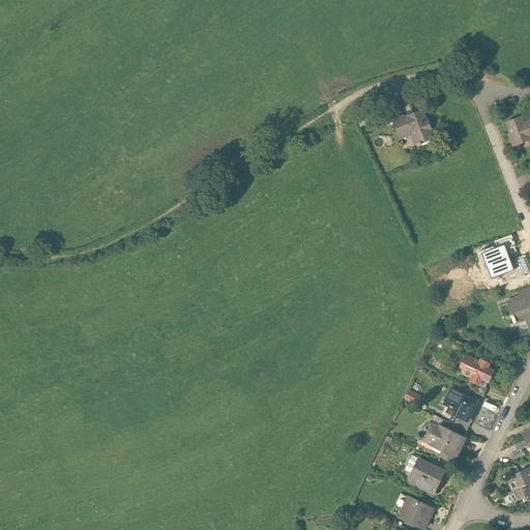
[(424,110),(390,124),(399,144),(410,139),(414,149),(437,141),(424,110)]
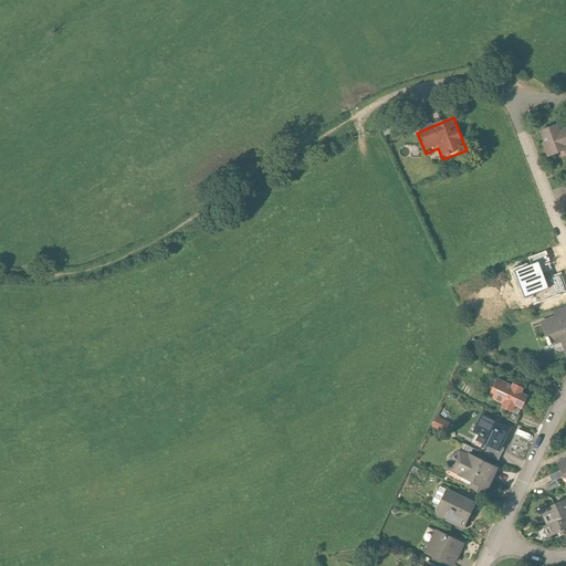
[(565,124),(562,127),(558,121),(538,128),(548,155),(565,147),(565,124)]
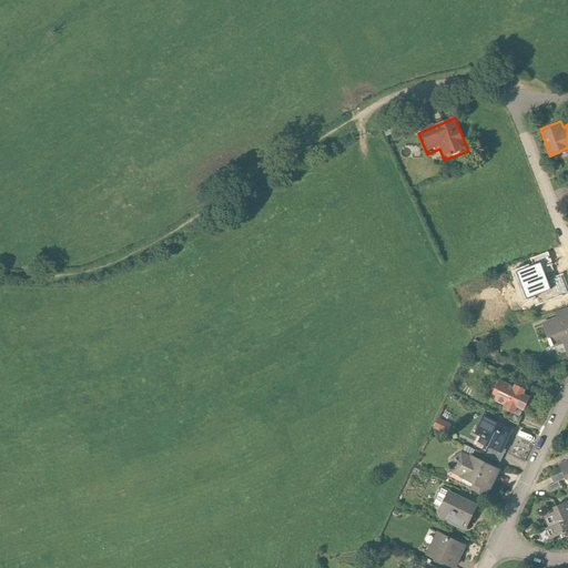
[(530,260),(533,266),(545,261),(546,264),(551,262),(548,253),(530,260)]
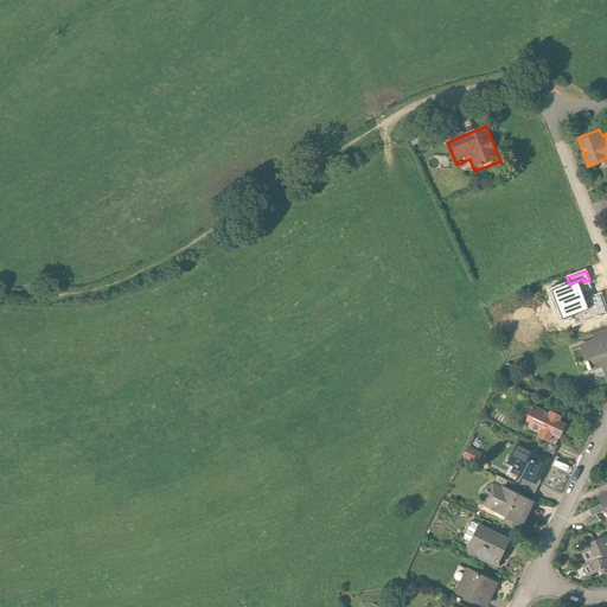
[(599,296),(585,301),(581,293),(587,291),(583,282),(582,279),(569,285),(564,286),(566,289),(558,293),(570,321),(582,317),(583,321),(606,312),(599,296)]
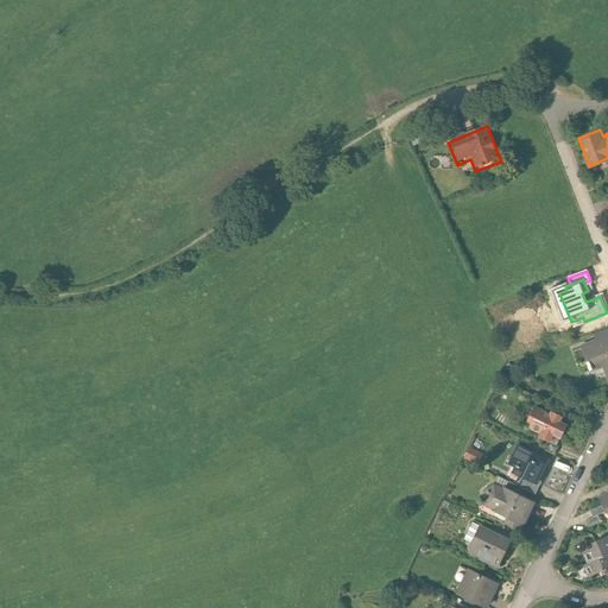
[(607,328),(594,334),(595,339),(581,343),(591,371),(603,366),(607,379),(607,328)]
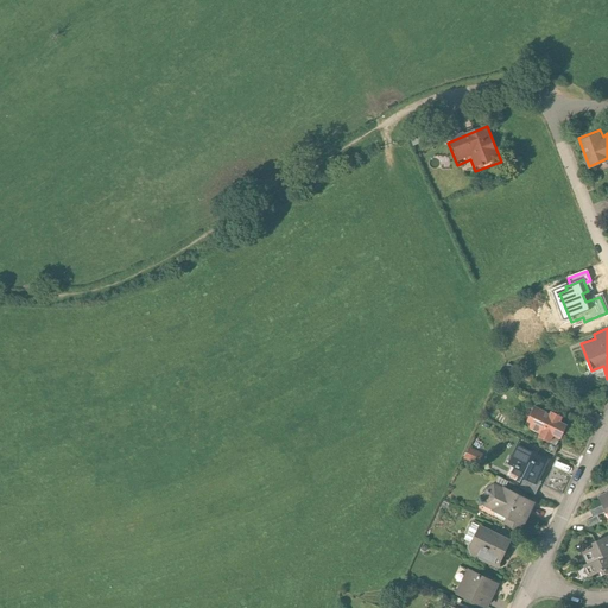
[(549,411),(534,404),(527,418),(531,420),(529,424),(540,430),(538,435),(550,441),(553,435),(561,438),(569,423),(563,419),(565,415),(550,407),(549,411)]
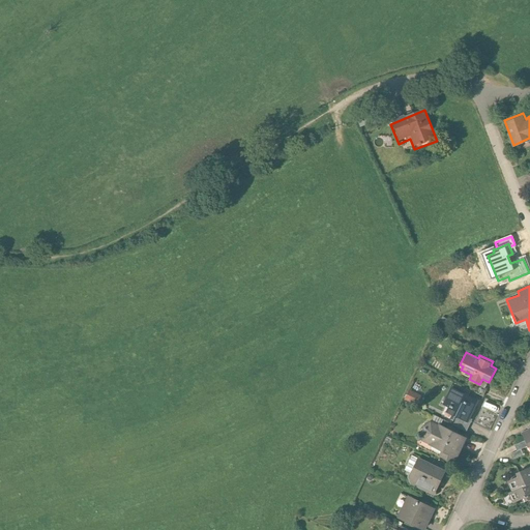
[(480,400),(450,385),(442,403),(448,406),(445,411),(469,422),(480,400)]
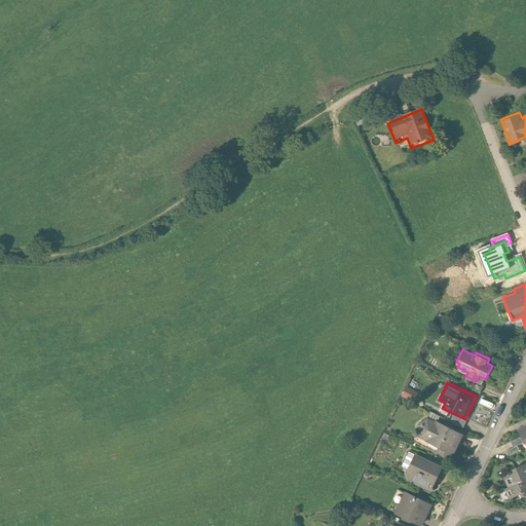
[(408,386),(404,396),(417,401),(420,391),(408,386)]
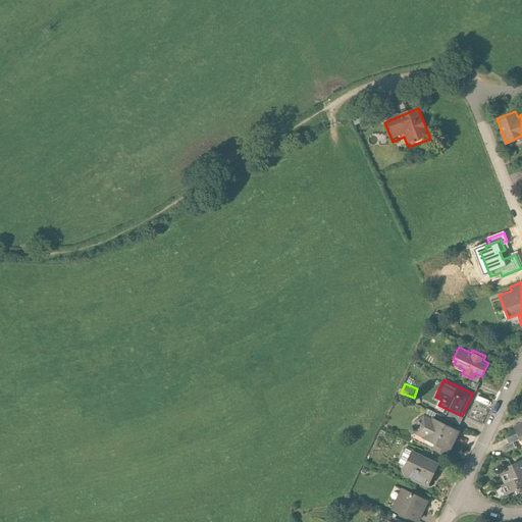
[(461,429),(424,411),(412,436),(449,455),(461,429)]
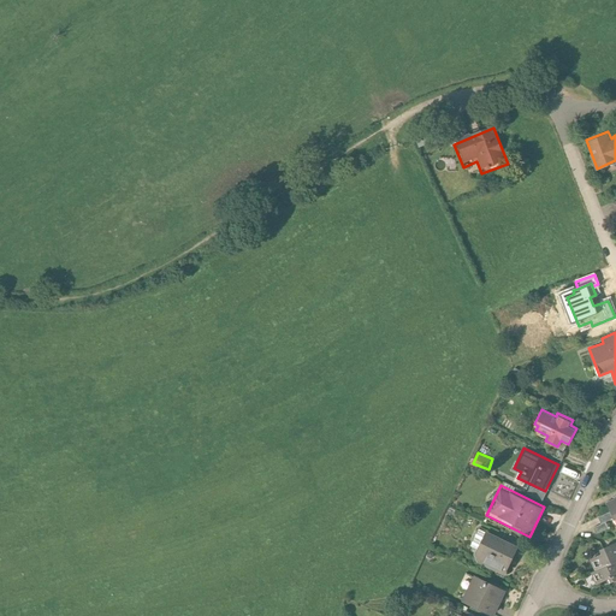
[(615,497),(608,502),(611,510),(597,516),(600,525),(615,517),(615,497)]
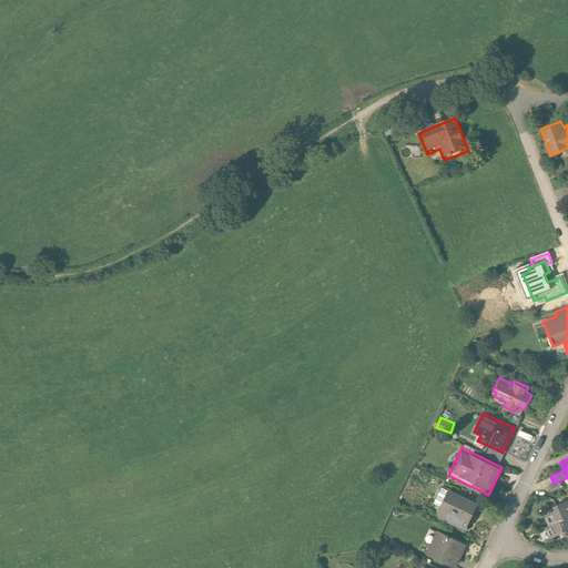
[(479,503),(448,487),(435,515),(466,530),(479,503)]
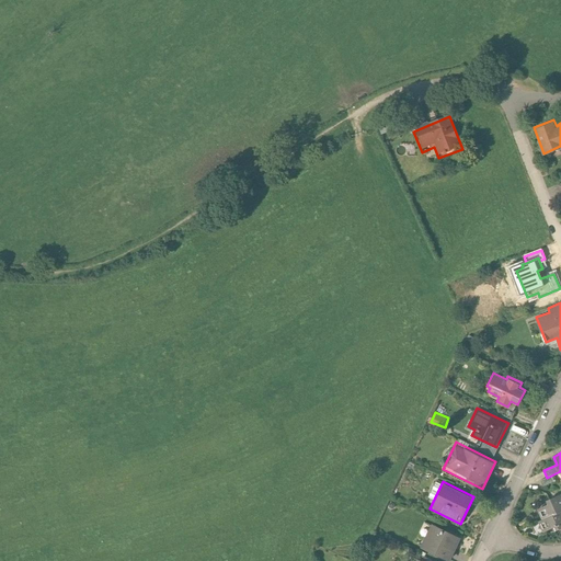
[(549,503),(537,507),(542,518),(560,510),(560,492),(547,499),(549,503)]
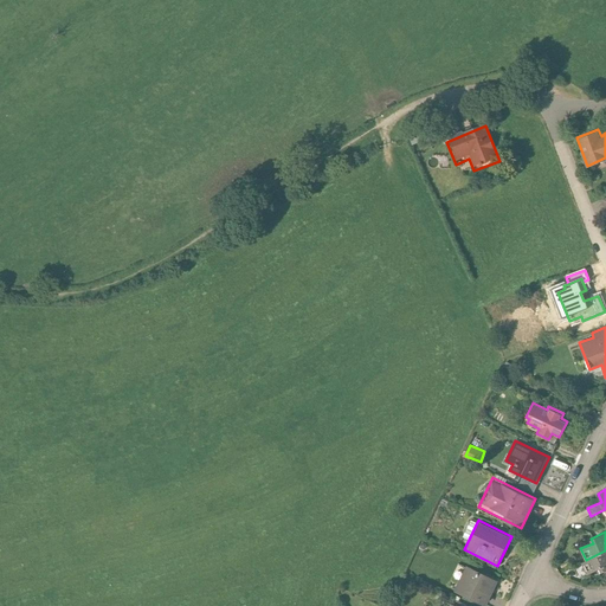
[(605,550),(586,560),(582,562),(587,573),(600,567),(601,572),(605,569),(605,550)]
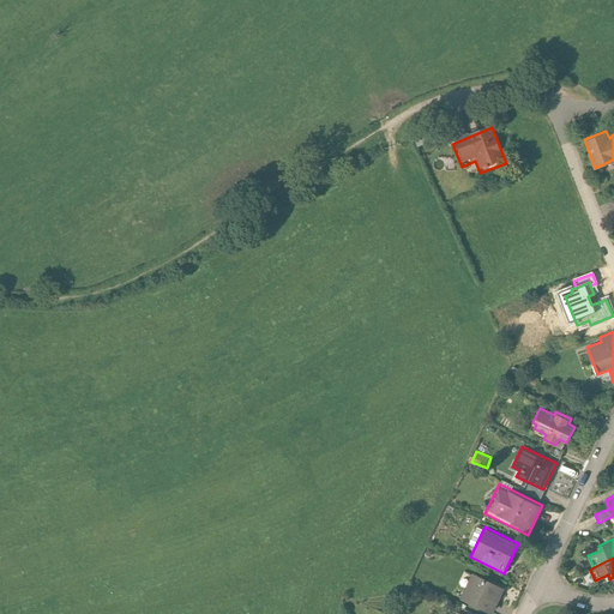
[(493,613),(505,589),(471,573),(459,599),(492,613),(493,613)]
